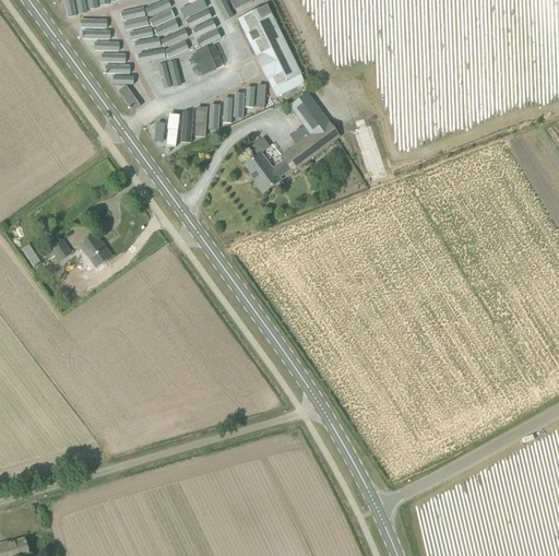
[(74,0),(75,12),(85,12),(83,0),(74,0)]
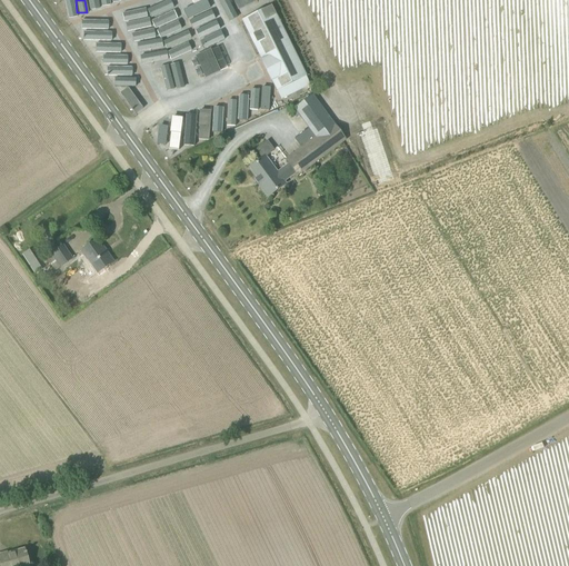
[(147,1),(148,26),(158,26),(157,0),(147,1)]
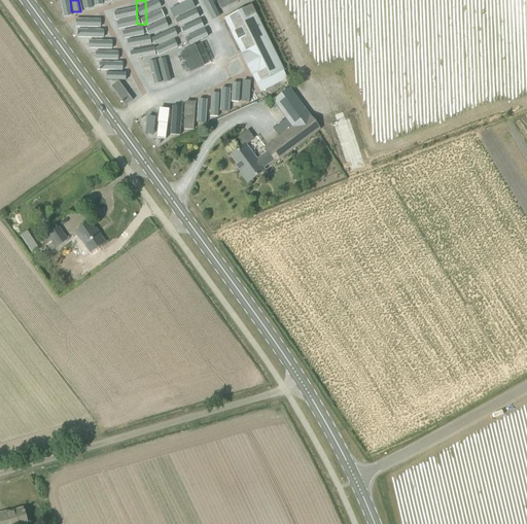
[(159,24),(157,0),(147,0),(148,24),(159,24)]
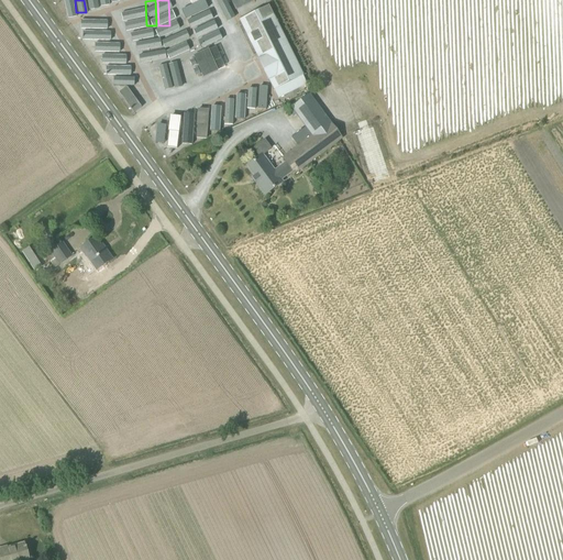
[(213,28),(218,25),(207,0),(180,0),(200,46),(218,39),(213,28)]
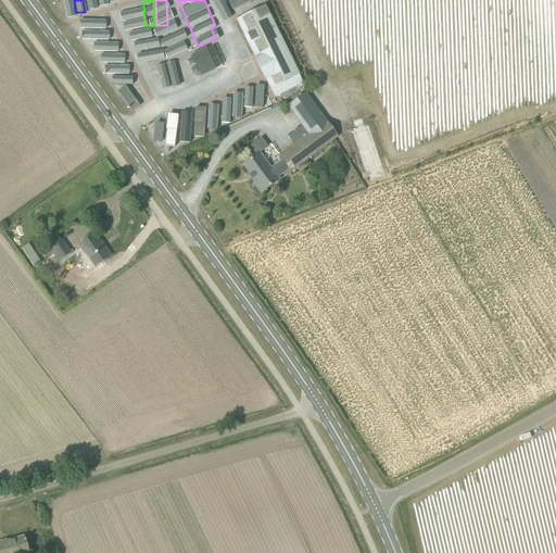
[(270,86),(300,72),(265,2),(236,16),(270,86)]
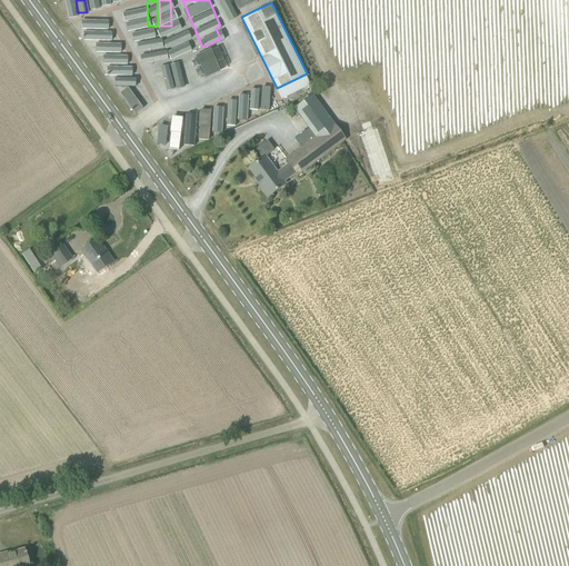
[(136,7),(126,8),(127,32),(138,31),(136,7)]
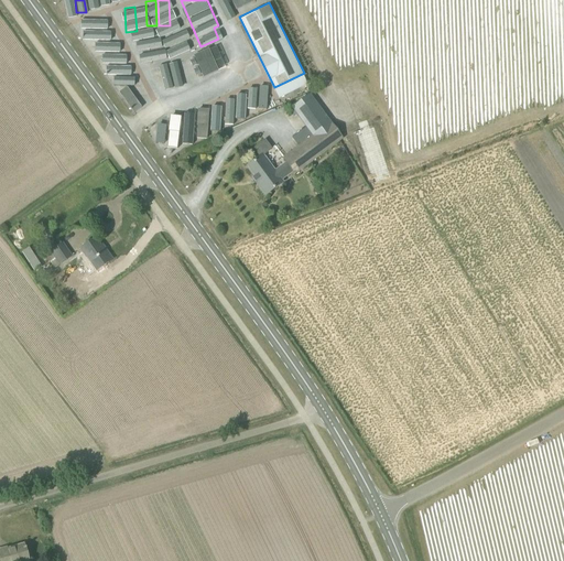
[(154,25),(133,40),(151,65),(172,51),(154,25)]
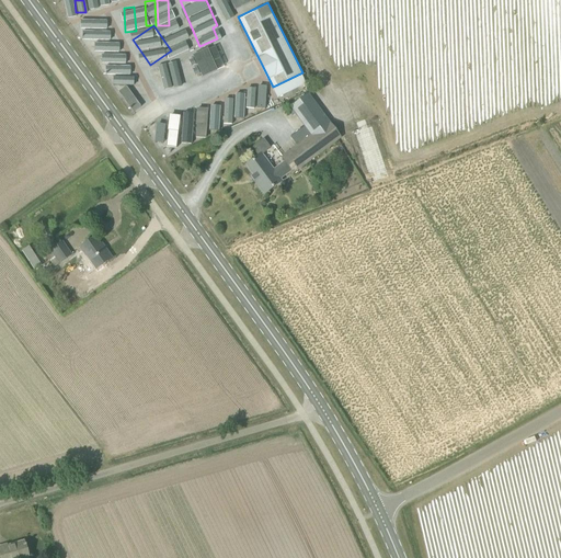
[(92,40),(92,49),(116,48),(116,40),(92,40)]
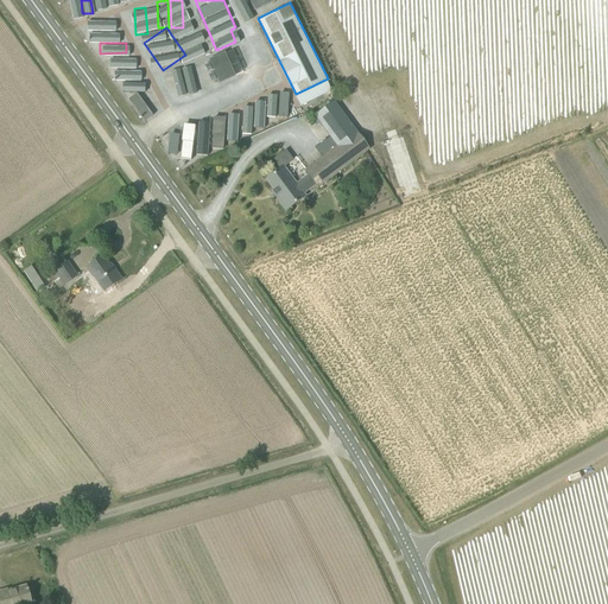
[(227,49),(211,56),(221,80),(238,74),(227,49)]
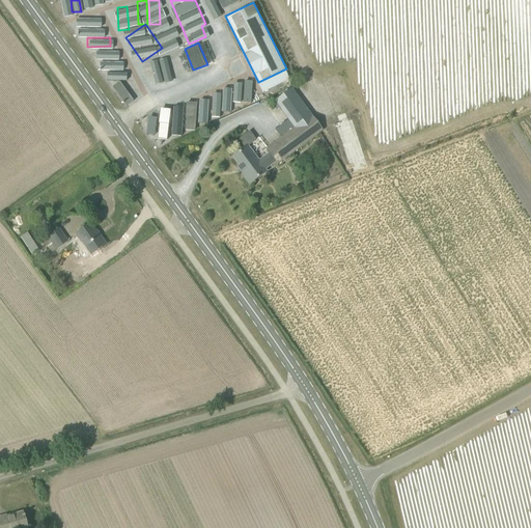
[(145,62),(151,77),(179,63),(172,49),(145,62)]
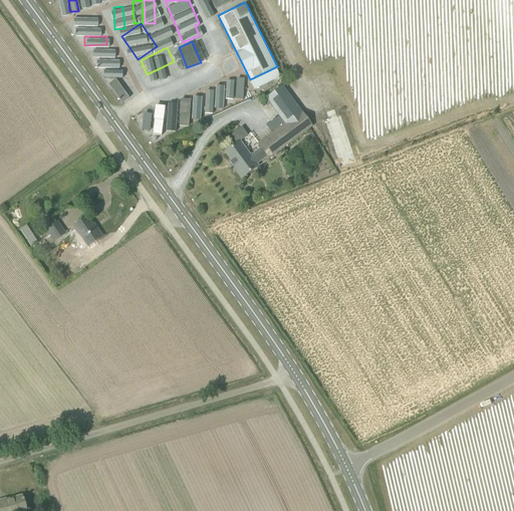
[(117,66),(109,71),(123,96),(132,91),(117,66)]
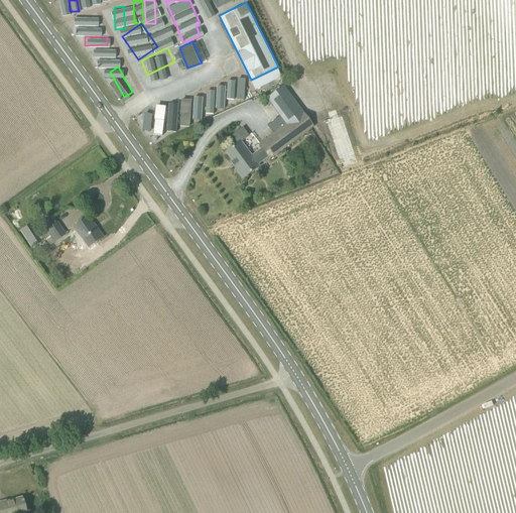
[(188,99),(176,99),(175,127),(185,127),(185,120),(197,120),(197,112),(208,112),(208,109),(219,109),(219,105),(230,105),(230,101),(240,101),(241,76),(233,76),(233,81),(219,81),(219,87),(210,86),(209,92),(199,92),(199,95),(188,95),(188,99)]
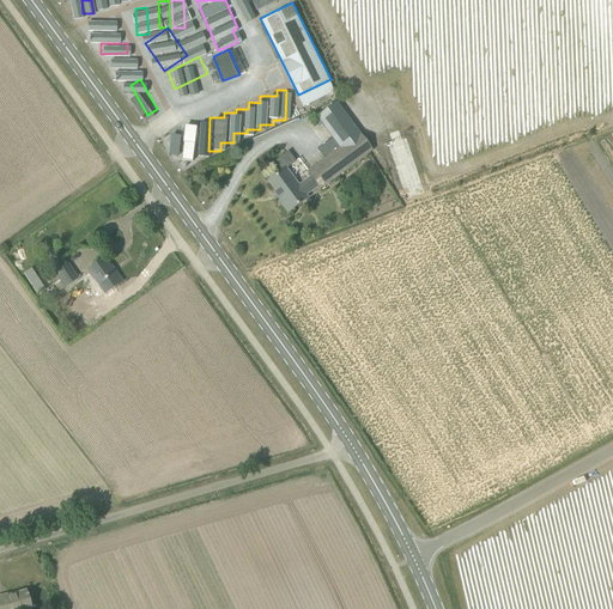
[(335,99),(316,114),(340,145),(359,131),(335,99)]
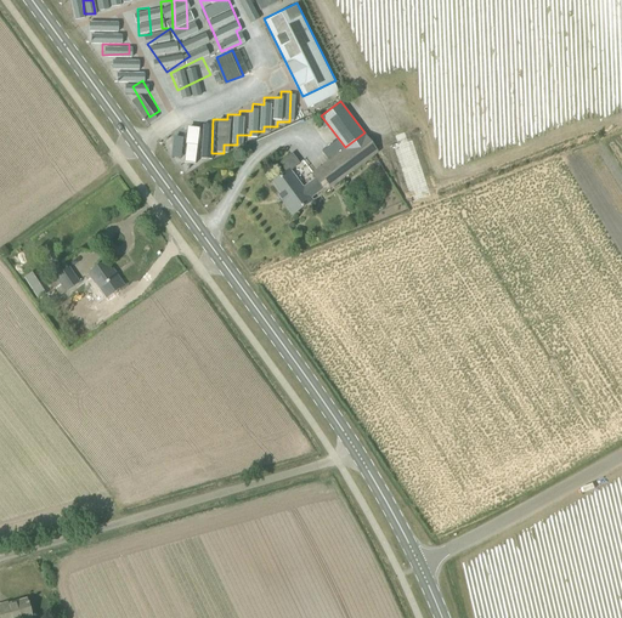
[(304,186),(290,168),(300,160),(293,151),(280,160),(287,170),(273,180),(284,196),(282,197),(293,211),(312,197),(311,194),(323,186),(326,190),(378,151),(365,132),(345,147),(312,173),(316,176),(304,186)]
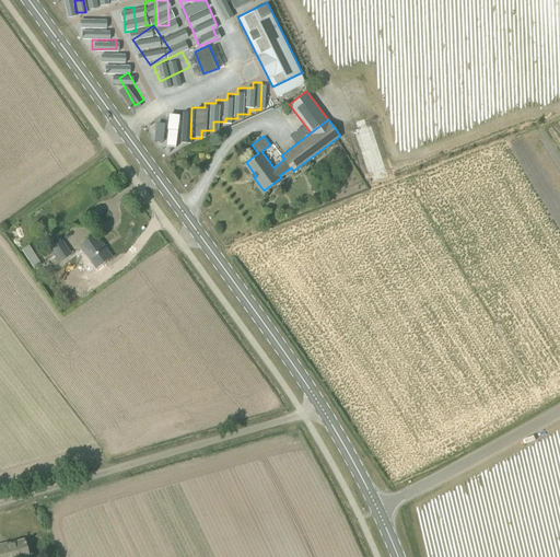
[(161,129),(152,137),(166,154),(188,137),(182,129),(168,139),(161,129)]
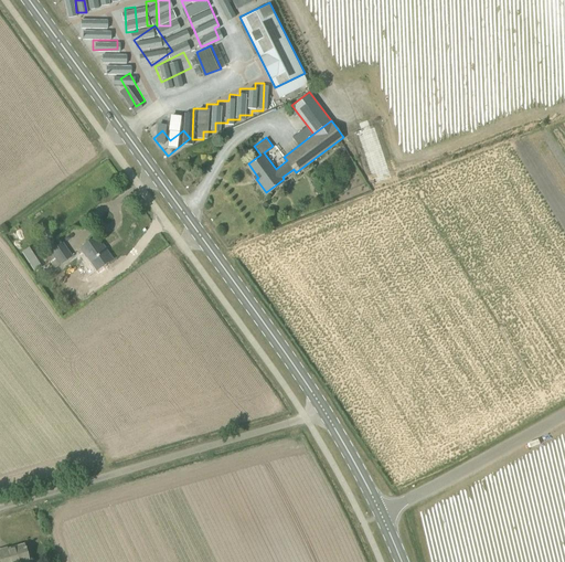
[(100,244),(95,235),(81,246),(91,261),(88,262),(95,269),(113,257),(102,243),(100,244)]
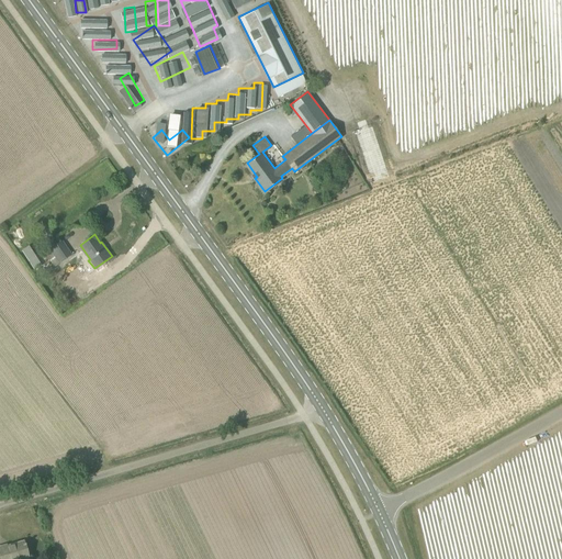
[(59,261),(71,253),(62,239),(49,248),(59,261)]
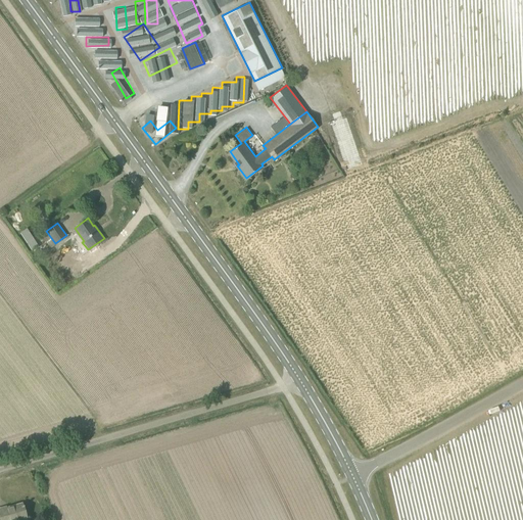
[(22,505),(21,502),(13,505),(13,506),(7,508),(6,505),(0,507),(0,519),(21,519),(26,519),(27,519),(24,507),(25,506),(24,505),(22,505)]
